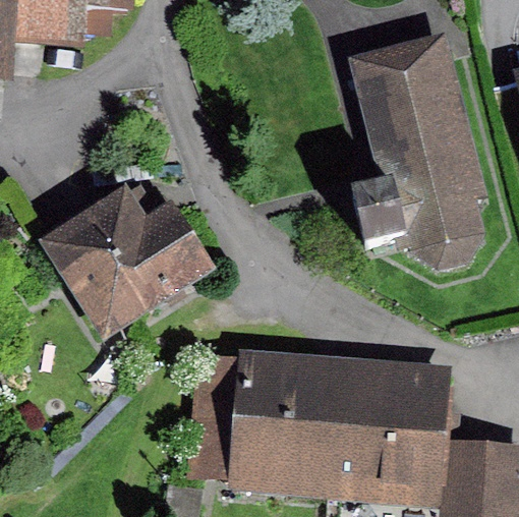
[(0,76),(13,78),(15,41),(83,46),(84,32),(111,34),(112,9),(133,10),(134,0),(0,0),(0,76)]
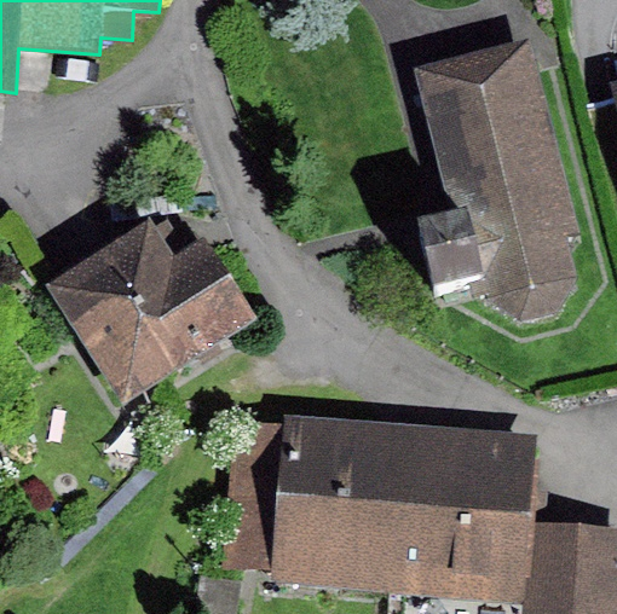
[(529,40),(414,68),(449,214),(416,221),(432,285),(466,277),(471,297),(482,295),(520,319),(554,313),(576,285),(566,252),(578,239),(529,40)]
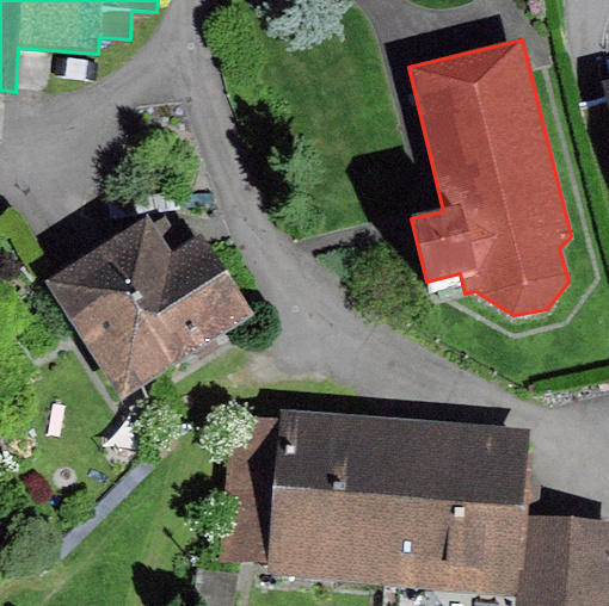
[(148,214),(47,280),(123,395),(248,313),(196,235),(172,251),(148,214)]
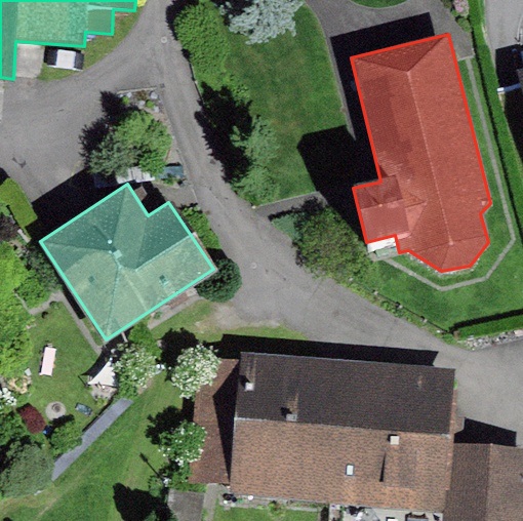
[(335,504),(346,359),(239,351),(239,362),(196,359),(187,479),(229,482),(228,496),(335,504)]
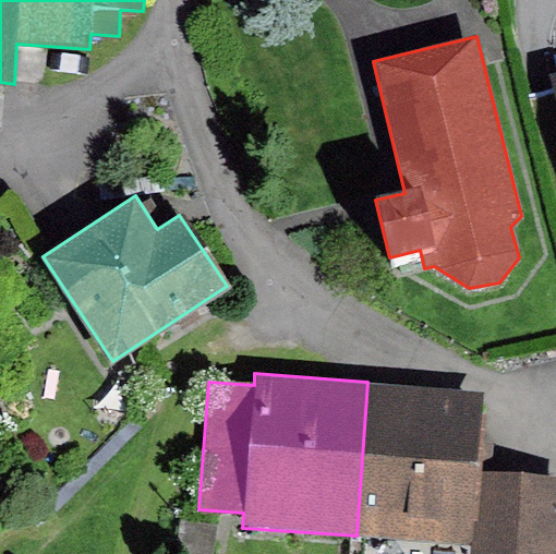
[(483,390),(367,382),(357,536),(473,543),(479,471),(483,390)]
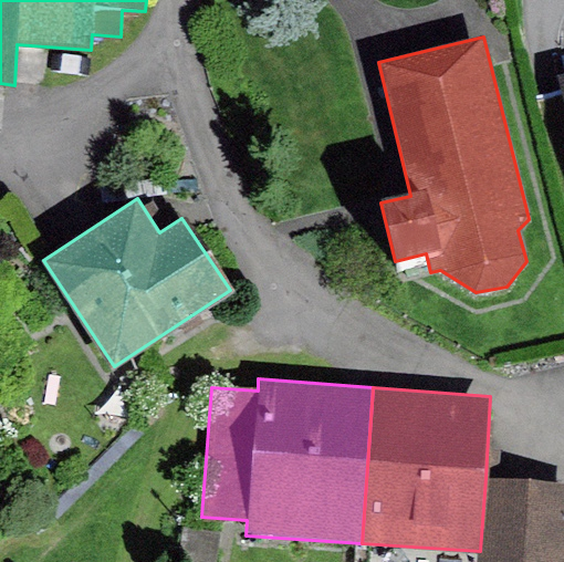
[(563,561),(563,484),(486,478),(480,551),(478,561),(563,561)]
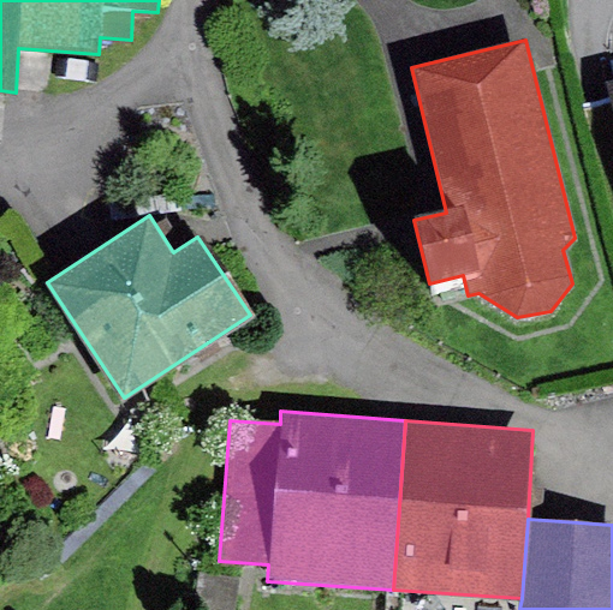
All buildings are outlined.
